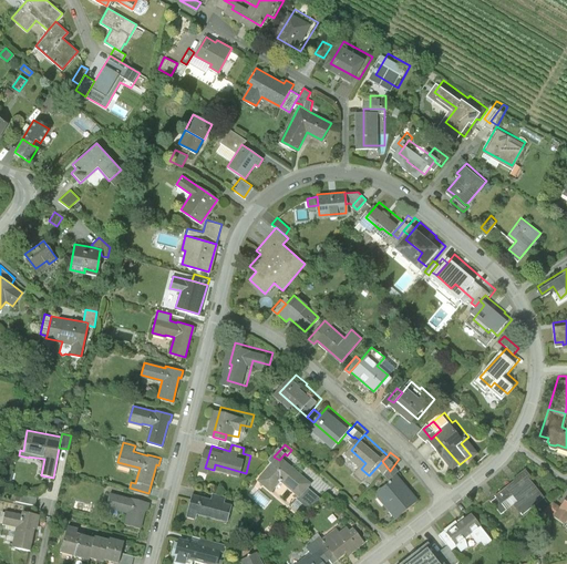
[(279,460),(265,478),(278,489),(288,477),(306,492),(317,480),(287,455),(285,453),(279,460)]
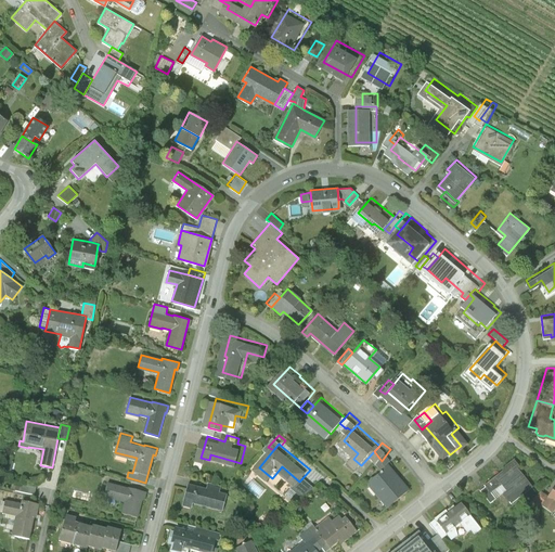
[(396,459),(390,449),(382,461),(387,467),(395,461),(396,459)]
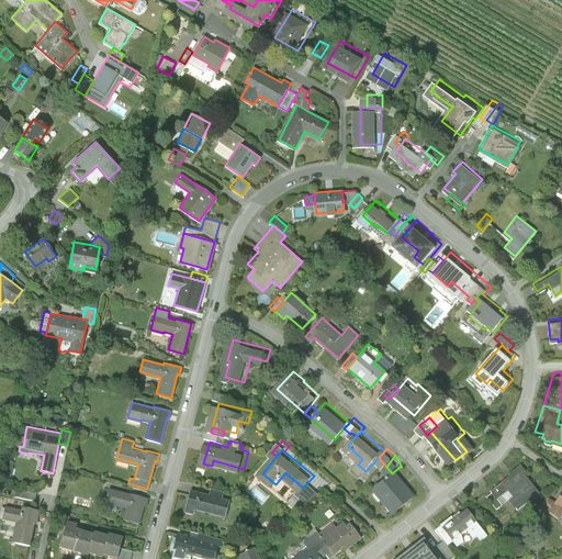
[(491,488),(492,490),(502,503),(508,498),(517,507),(531,496),(538,499),(542,495),(519,465),(508,472),(509,473),(491,488)]
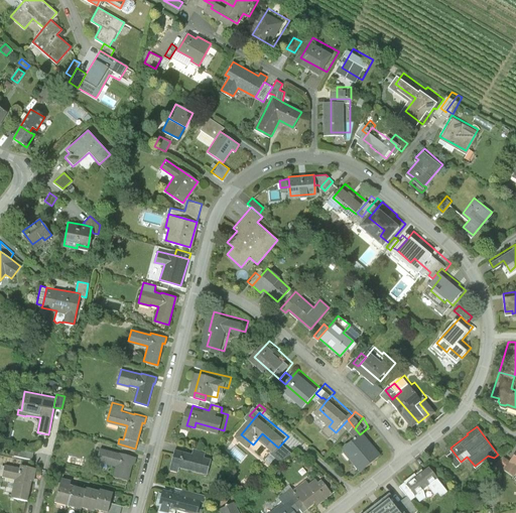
[(386,452),(367,428),(360,434),(347,445),(366,468),(386,452)]
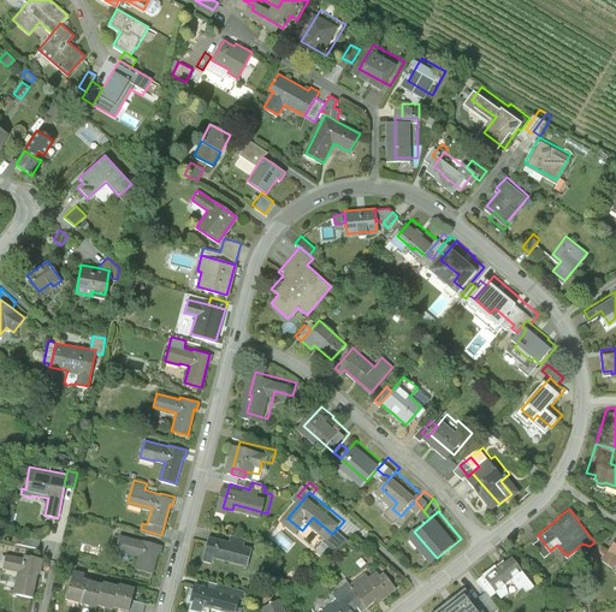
[(215,534),(209,557),(220,559),(221,554),(254,563),(259,545),(249,542),(252,535),(238,532),(236,539),(215,534)]
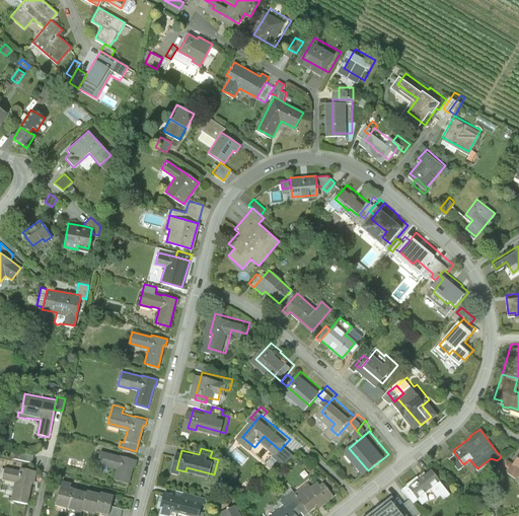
[(120,456),(100,450),(96,463),(117,468),(114,478),(128,483),(132,466),(134,466),(136,458),(120,454),(120,456)]
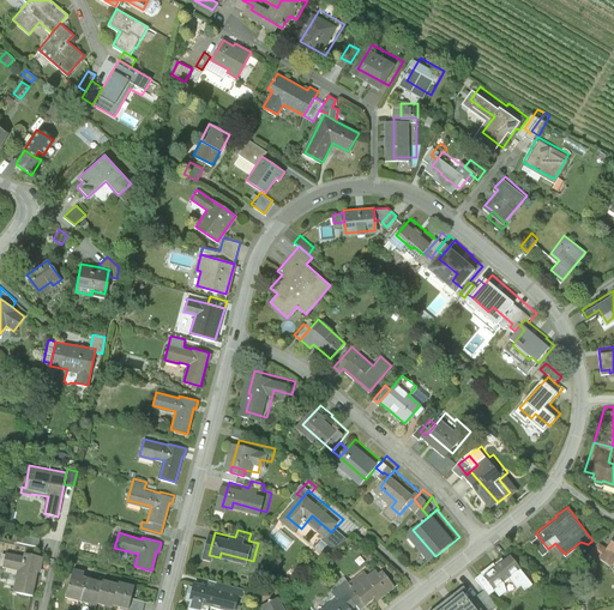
[(537,535),(531,539),(542,553),(548,549),(537,535)]
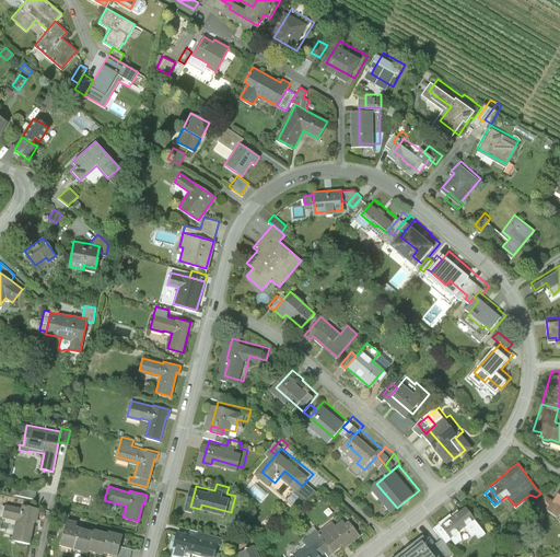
[(559,488),(552,498),(544,509),(553,518),(559,510),(559,488)]
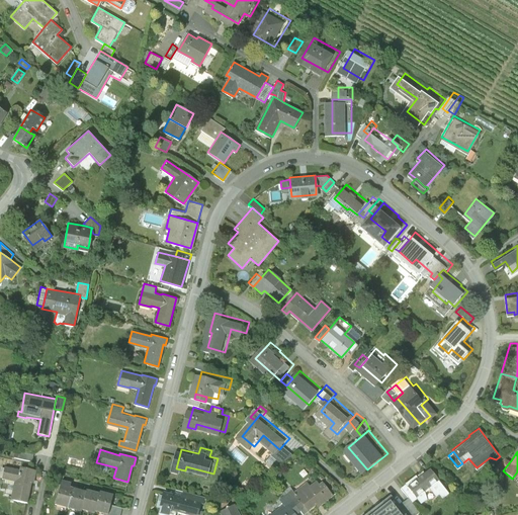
[(496,465),(503,470),(511,460),(503,455),(496,465)]
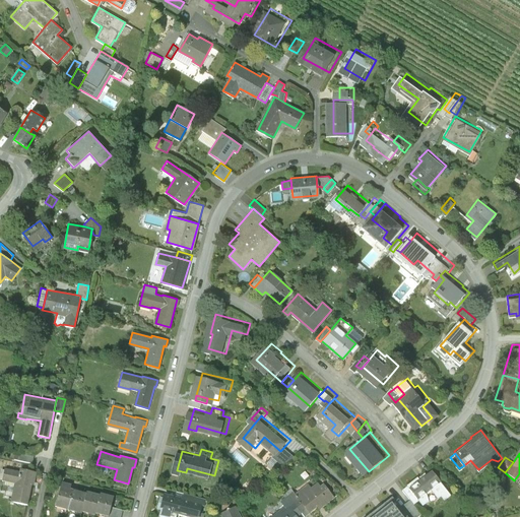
[(20,471),(4,467),(2,478),(15,481),(11,501),(26,504),(30,483),(33,483),(36,471),(20,468),(20,471)]
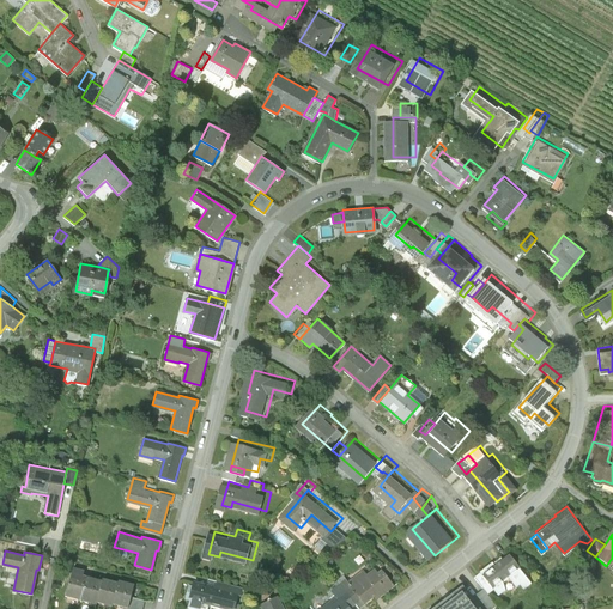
[(496,565),(483,574),(492,588),(502,580),(507,577),(520,567),(509,554),(496,565)]
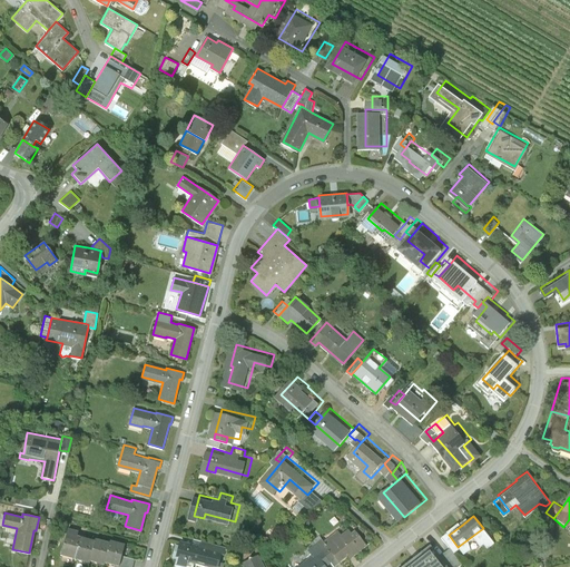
[(449,547),(453,553),(459,548),(458,547),(449,535),(461,526),(458,522),(441,537),(449,547)]
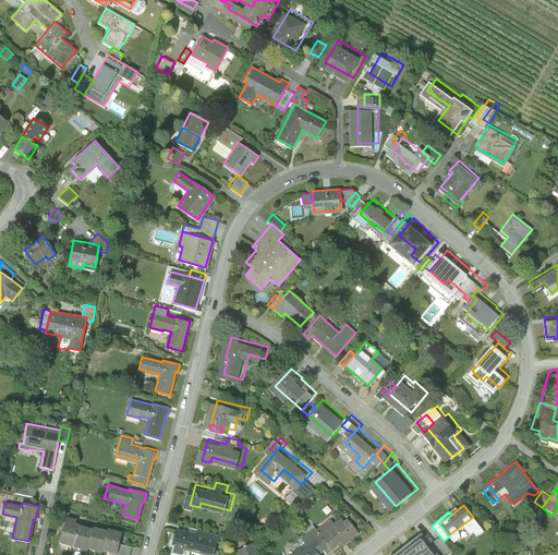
[(337,517),(323,527),(330,537),(339,547),(347,541),(349,543),(365,531),(354,517),(351,520),(347,516),(340,521),(337,517)]
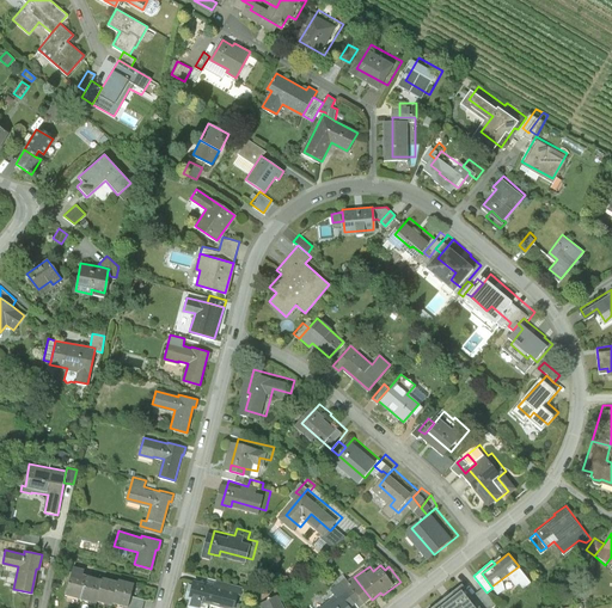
[(519,566),(506,576),(515,588),(520,584),(522,589),(531,583),(519,566)]
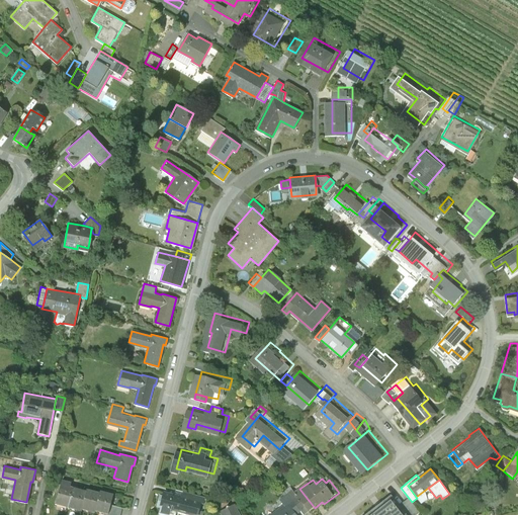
[(74,487),(61,484),(55,504),(68,507),(74,487)]
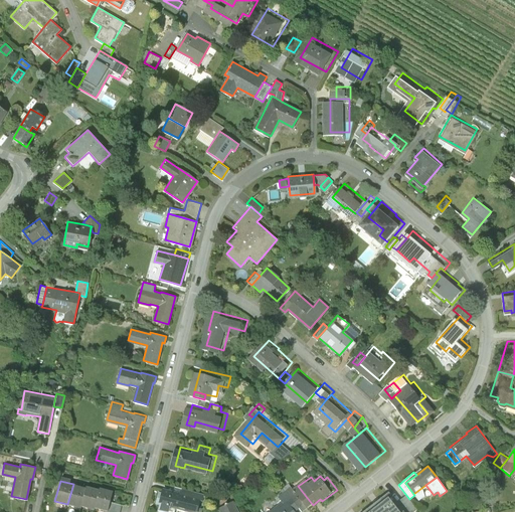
[(87,487),(73,484),(67,504),(80,508),(81,506),(87,487)]
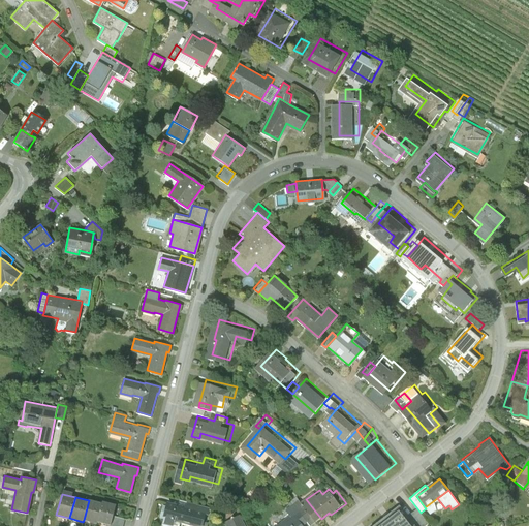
[(308,513),(316,523),(321,519),(313,508),(306,499),(304,497),(292,506),(297,512),(302,518),(308,513)]
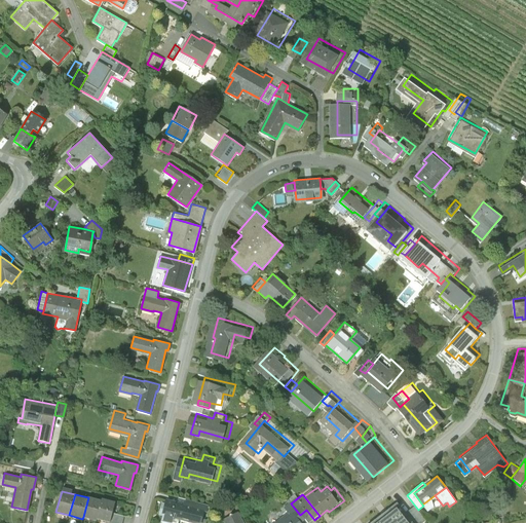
[(170,513),(167,520),(178,522),(183,522),(185,518),(202,522),(205,522),(207,520),(210,521),(215,501),(191,495),(189,501),(173,497),(172,501),(167,500),(165,512),(170,513)]
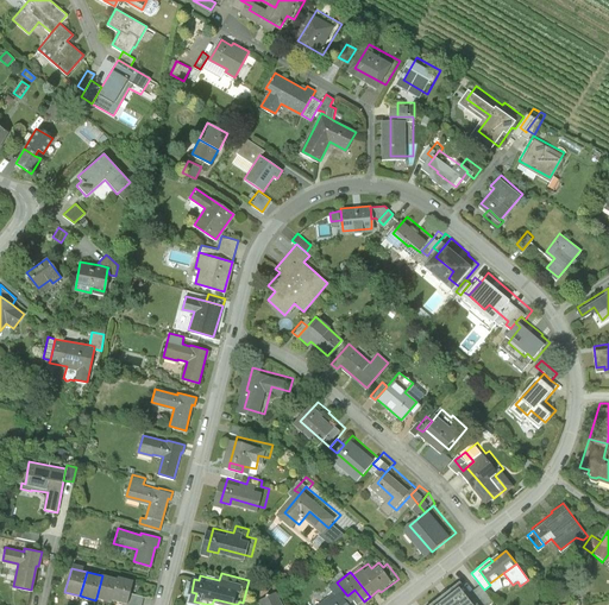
[(102,574),(102,575),(96,598),(111,602),(112,600),(118,578),(102,574)]
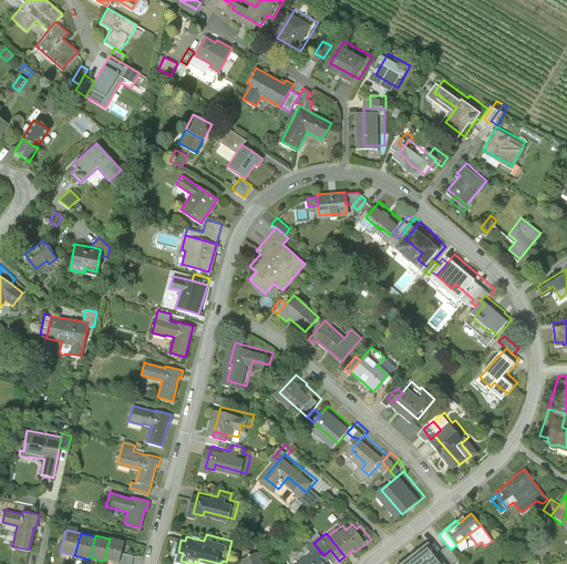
[(110,537),(110,539),(104,560),(117,563),(119,563),(122,552),(124,541),(110,537)]
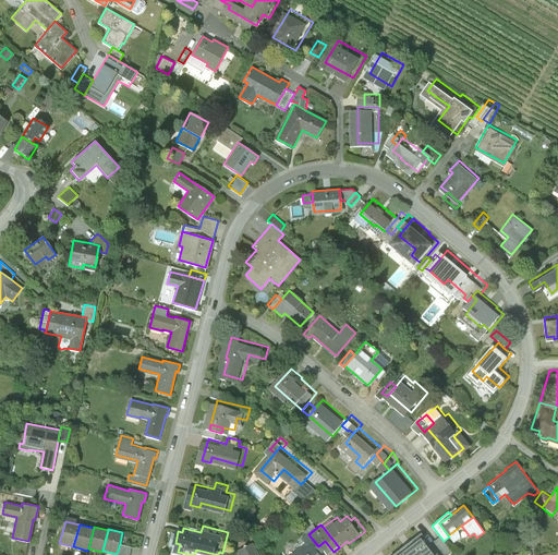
[(448,535),(449,537),(452,542),(459,538),(457,529),(448,535)]
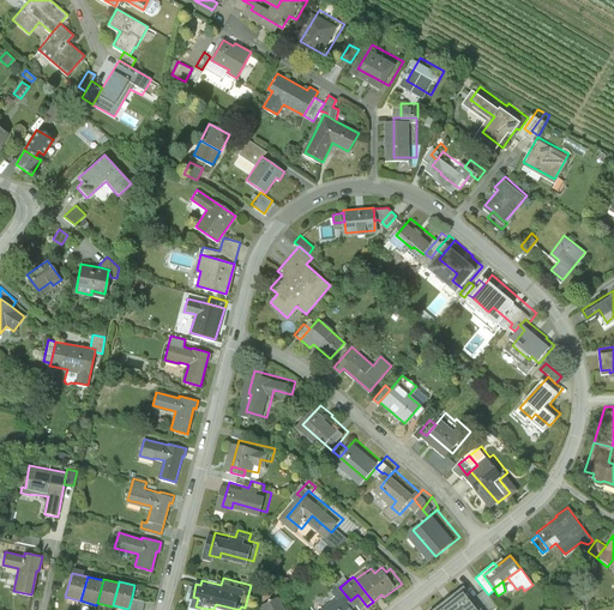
[(462,586),(431,609),(481,609),(471,598),(462,586)]
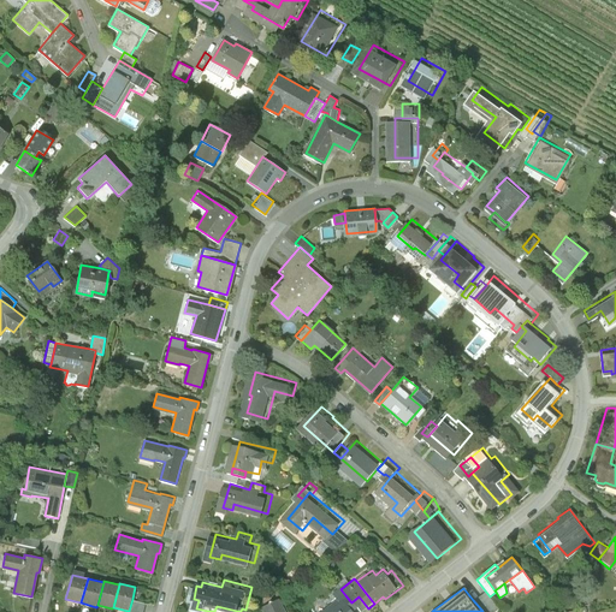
[(485,590),(473,600),(483,611),(492,611),(498,608),(490,596),(485,590)]
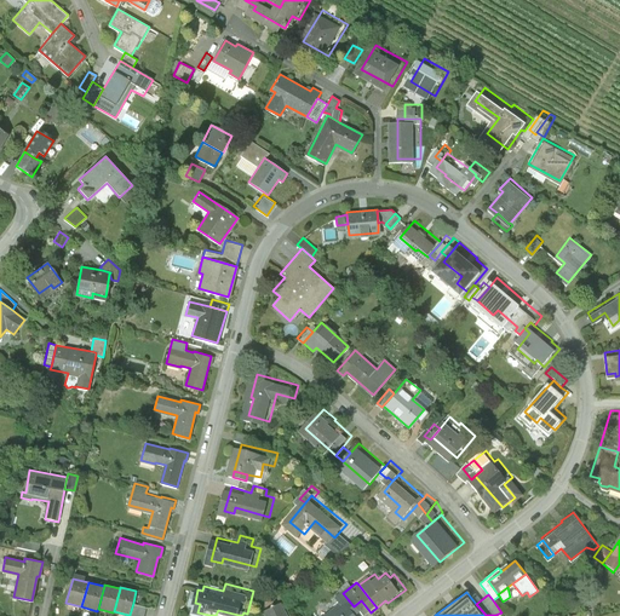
[(348,599),(326,615),(361,615),(354,606),(348,599)]
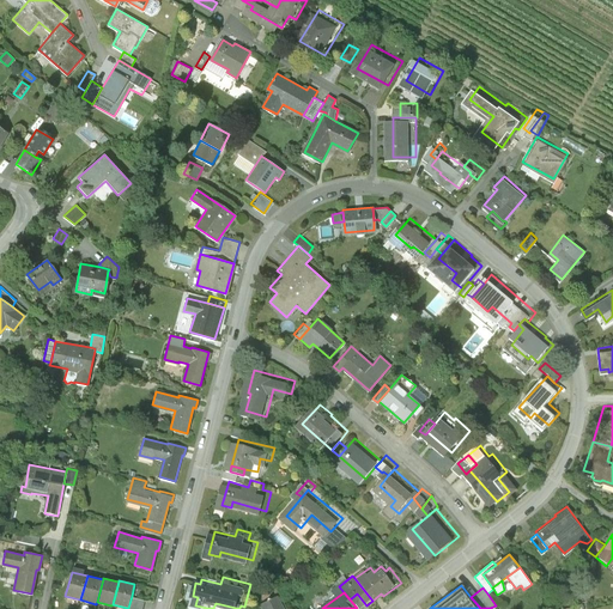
[(284,608),(277,595),(263,602),(267,608),(284,608)]
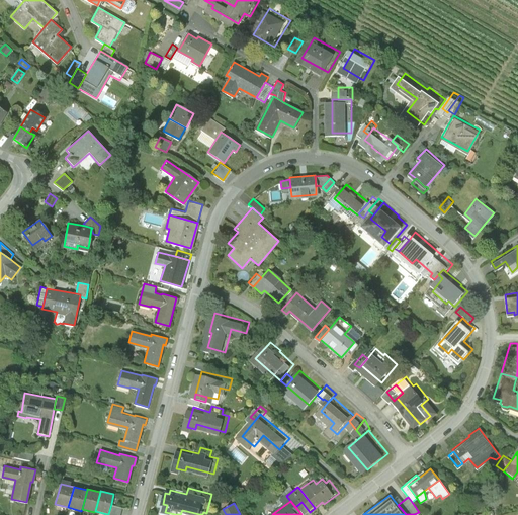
[(118,514),(121,507),(111,504),(108,514),(107,514),(106,514),(118,514)]
